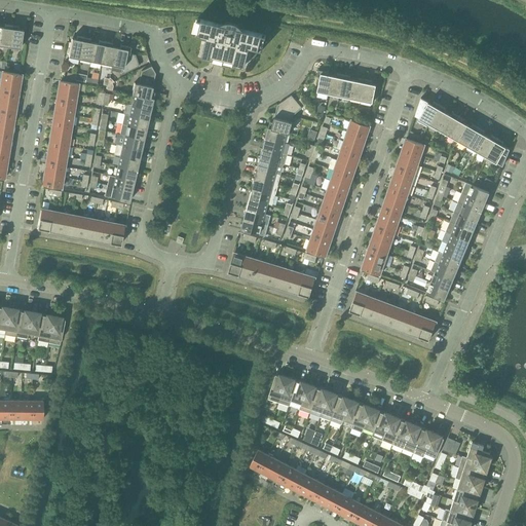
[(197,19),(194,33),(207,37),(202,53),(217,57),(215,61),(217,59),(224,61),(224,59),(246,64),(250,47),(262,50),(266,35),(238,29),(239,25),(226,22),(225,26),(197,19)]
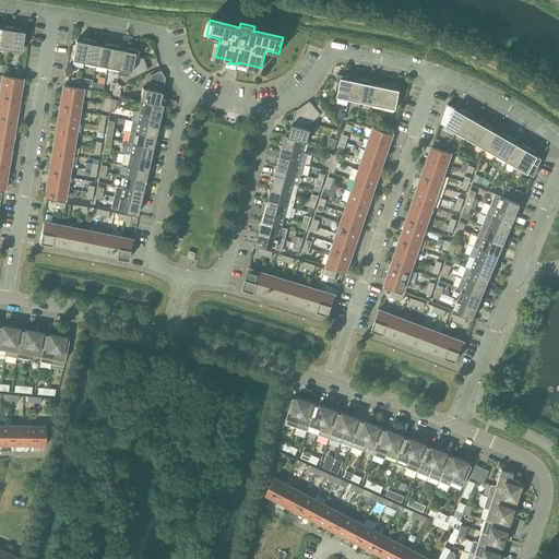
[(0,28),(0,48),(9,49),(12,26),(4,25),(4,28),(0,28)]
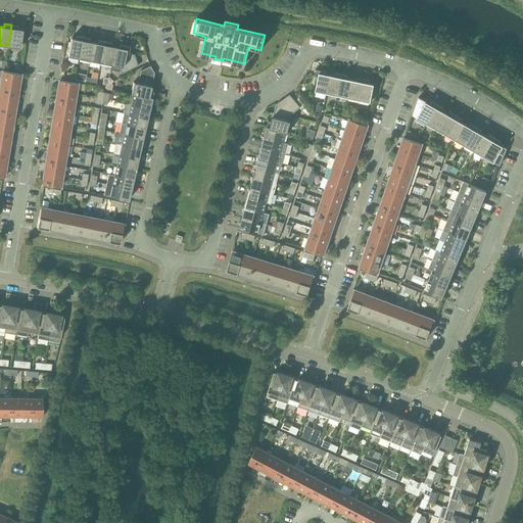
[(11,25),(8,46),(20,48),(22,30),(18,29),(18,26),(11,25)]
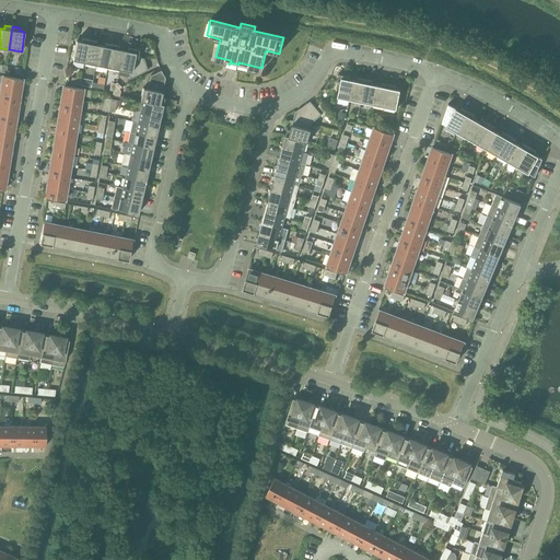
[(84,62),(89,39),(82,38),(81,42),(77,41),(72,60),(84,62)]
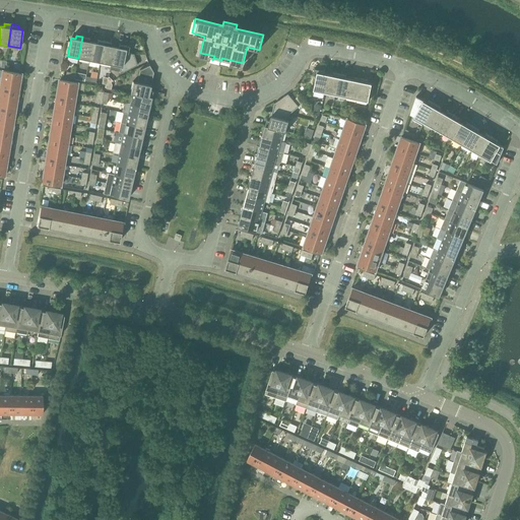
[(89,60),(92,42),(88,41),(89,39),(82,37),(78,58),(89,60)]
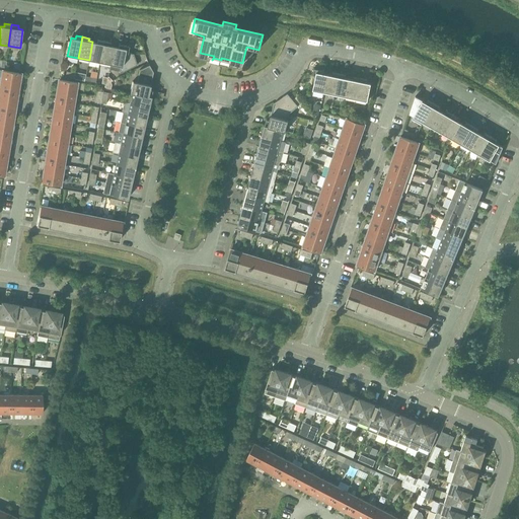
[(99,62),(104,42),(97,40),(96,43),(92,42),(89,60),(99,62)]
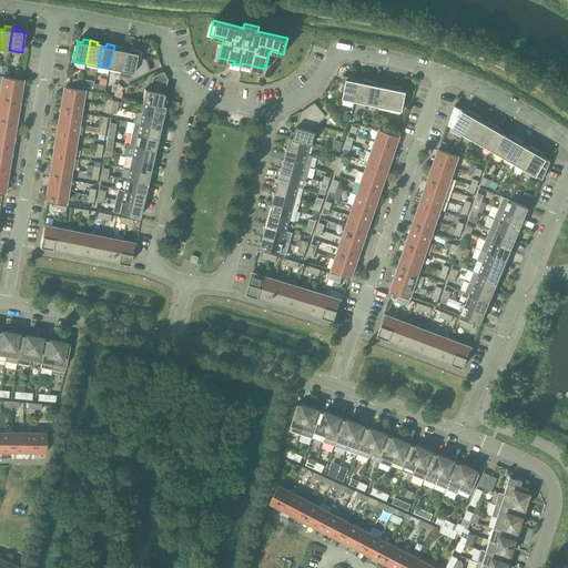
[(121,70),(125,51),(121,50),(121,47),(114,46),(109,68),(121,70)]
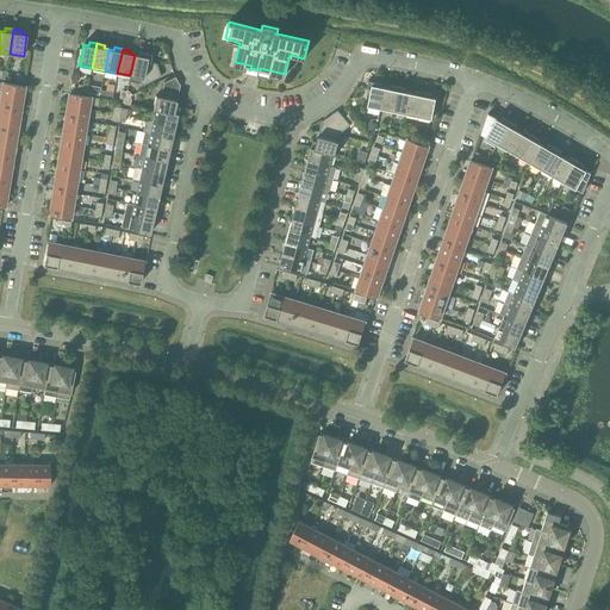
[(150,62),(151,55),(139,51),(138,55),(135,55),(130,75),(142,78),(139,85),(143,86),(161,76),(156,63),(150,62)]
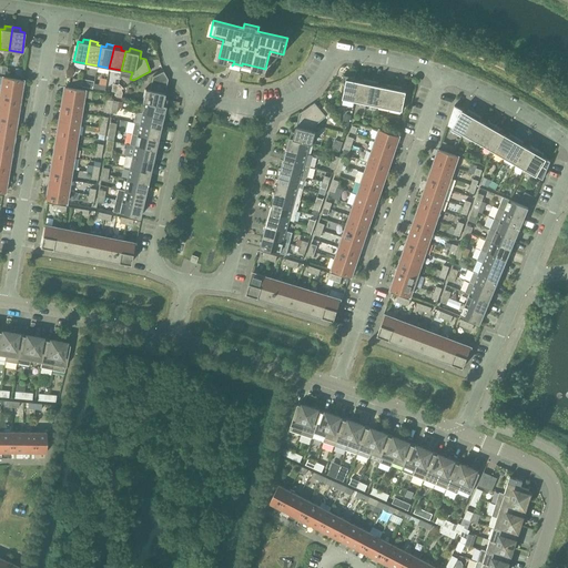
[(149,90),(164,93),(168,79),(165,74),(163,71),(152,77),(149,90)]
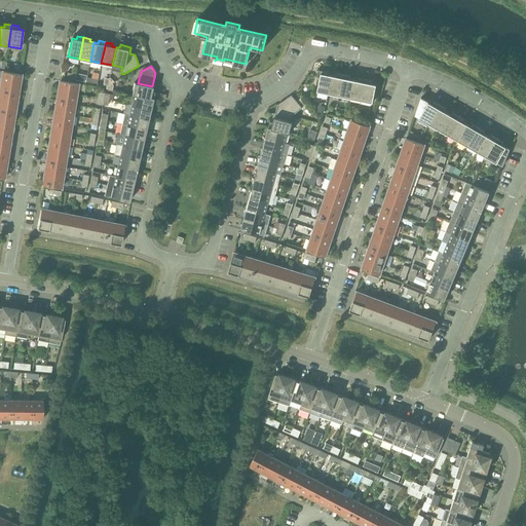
[(316,82),(318,83),(317,91),(329,94),(332,75),(328,74),(329,72),(318,69),(316,82)]
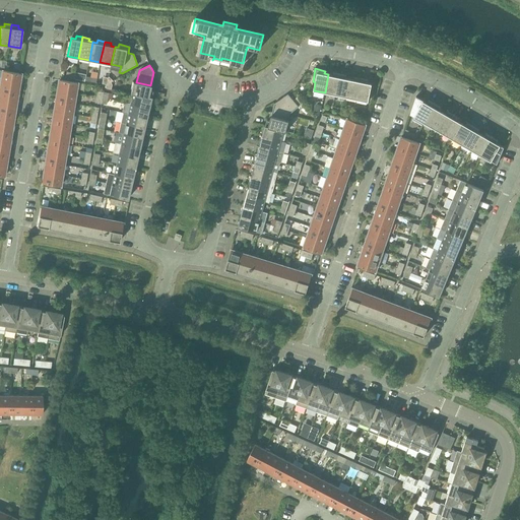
[(0,80),(19,84),(20,78),(18,78),(19,73),(2,70),(0,80)]
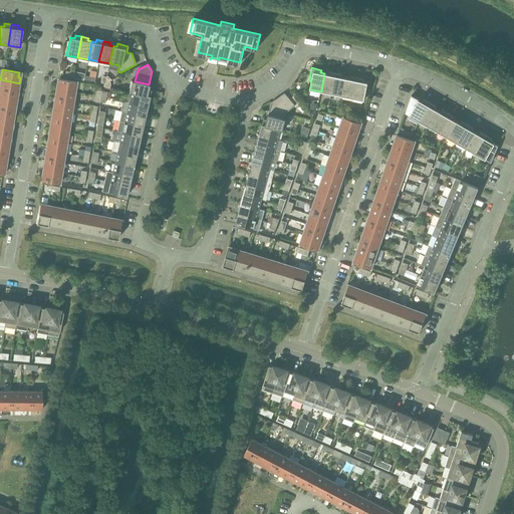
[(324,73),(321,91),(331,93),(336,73),(329,71),(328,74),(324,73)]
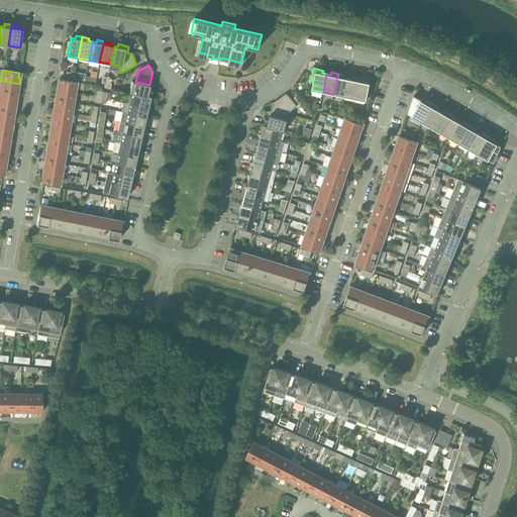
[(338,74),(333,94),(344,96),(347,79),(344,78),(344,75),(338,74)]
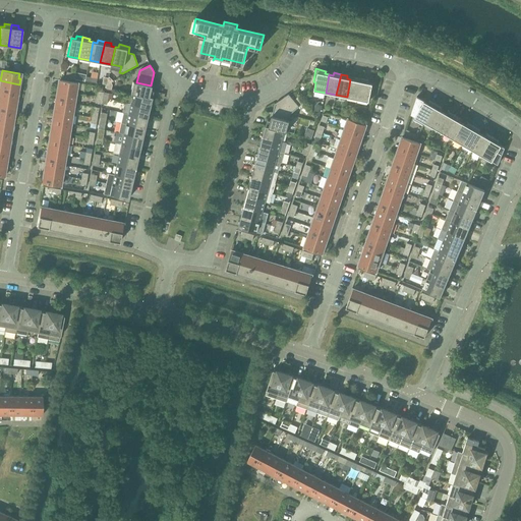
[(350,79),(347,97),(357,100),(362,78),(355,76),(354,79),(350,79)]
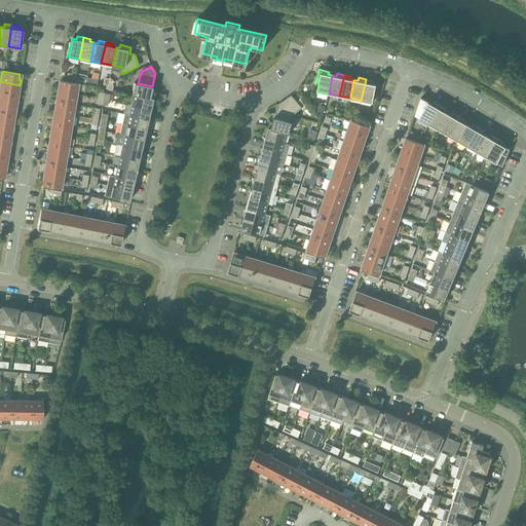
[(376,84),(372,83),(372,80),(366,79),(361,101),(373,103),(376,84)]
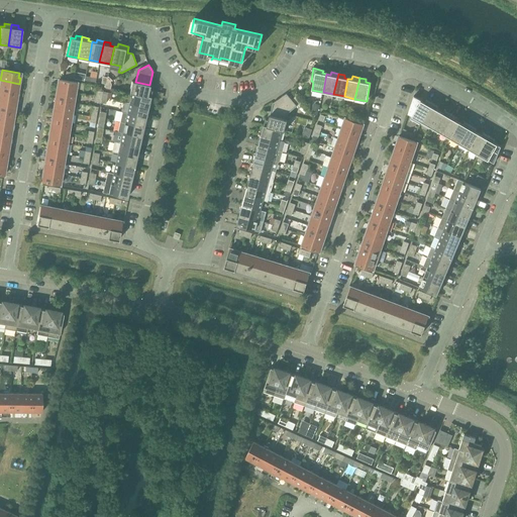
[(19,84),(0,80),(0,91),(16,94),(17,89),(18,90),(19,84)]
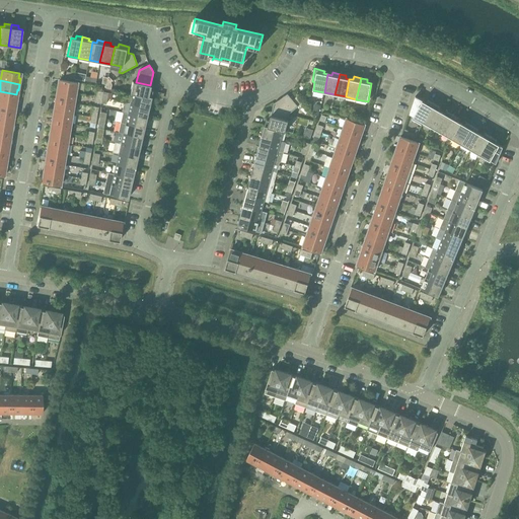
[(56,90),(75,93),(77,82),(60,80),(59,85),(57,84),(56,90)]
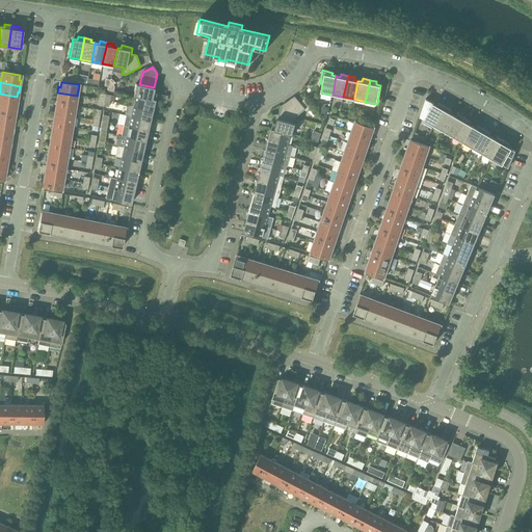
[(154,87),(139,84),(135,83),(133,96),(136,97),(136,96),(154,100),(156,94),(153,92),(154,87)]
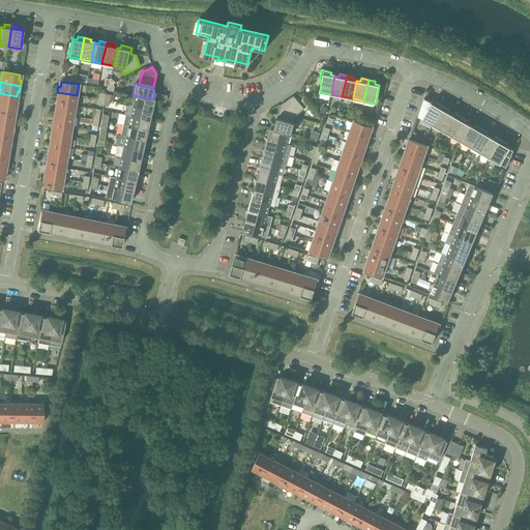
[(57,102),(76,106),(77,95),(57,92),(56,98),(58,98),(57,102)]
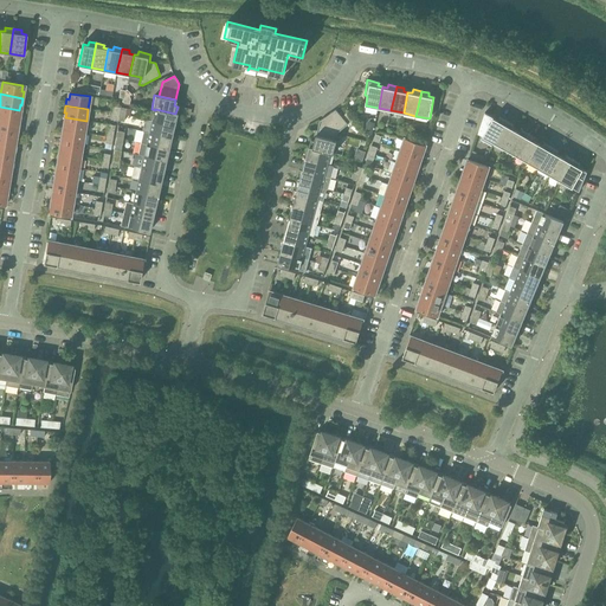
[(0,118),(19,122),(20,115),(18,115),(19,110),(0,107),(0,118)]
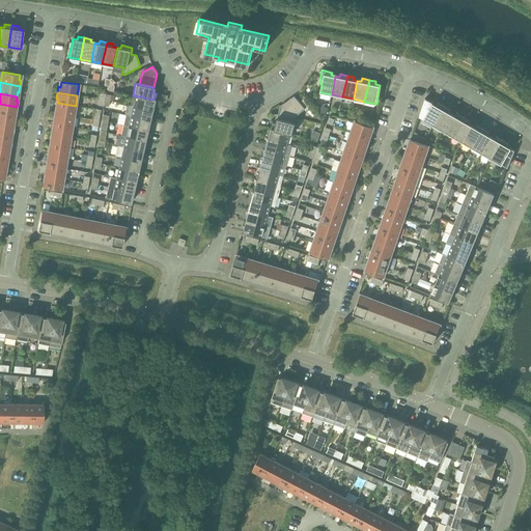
[(136,95),(136,96),(133,106),(151,110),(154,100),(136,95)]
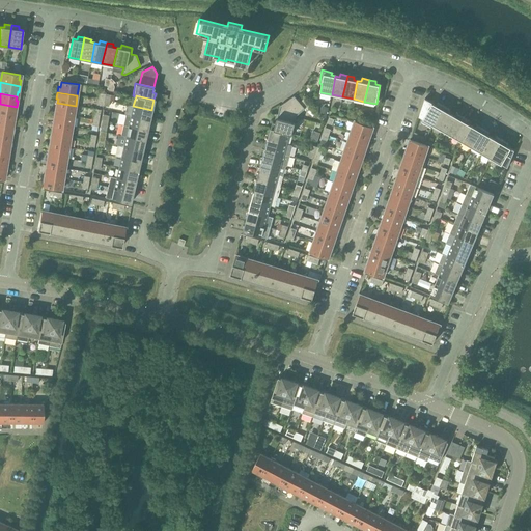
[(294,123),(296,117),(305,109),(295,95),(280,106),(276,122),(273,122),(271,129),(289,134),(289,135),(291,135),(295,123),(294,123)]
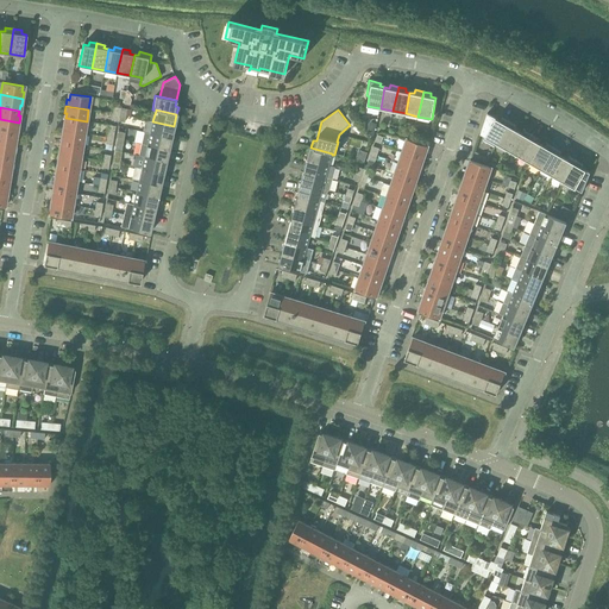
[(482,131),(487,133),(485,137),(497,143),(509,121),(502,118),(501,120),(488,113),(482,131)]
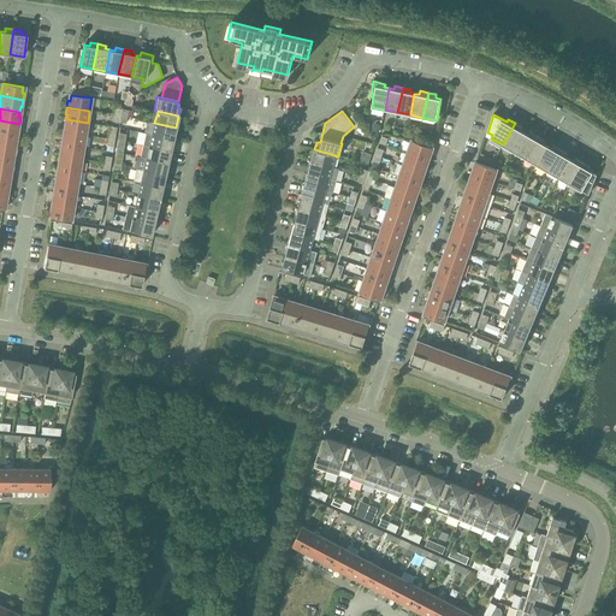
[(88,123),(66,119),(66,125),(64,124),(63,131),(86,135),(88,123)]
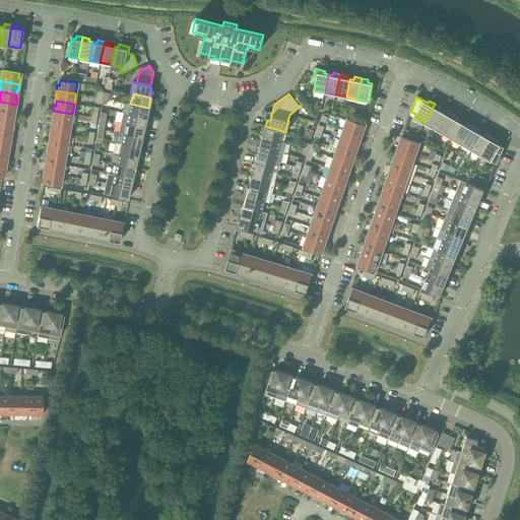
[(16,105),(0,102),(0,112),(13,115),(13,110),(15,111),(16,105)]
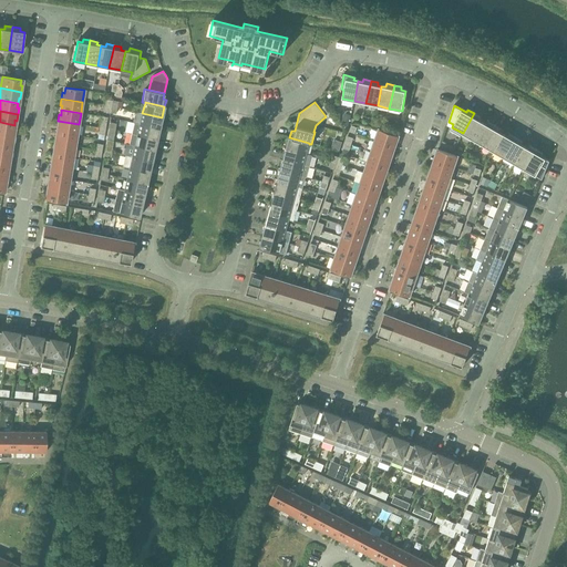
[(351,113),(344,111),(341,120),(348,123),(351,113)]
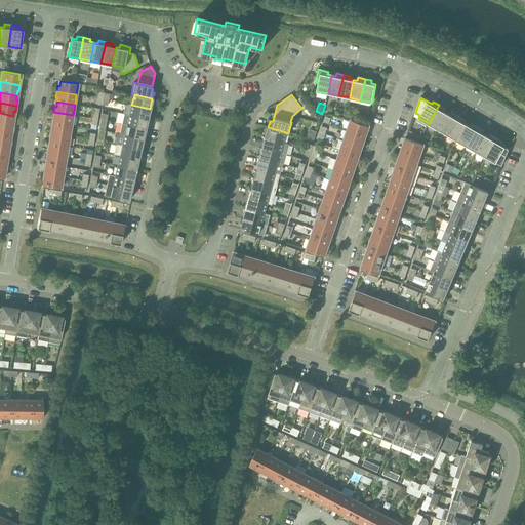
[(123,114),(129,115),(148,119),(150,109),(131,105),(125,104),(123,114)]
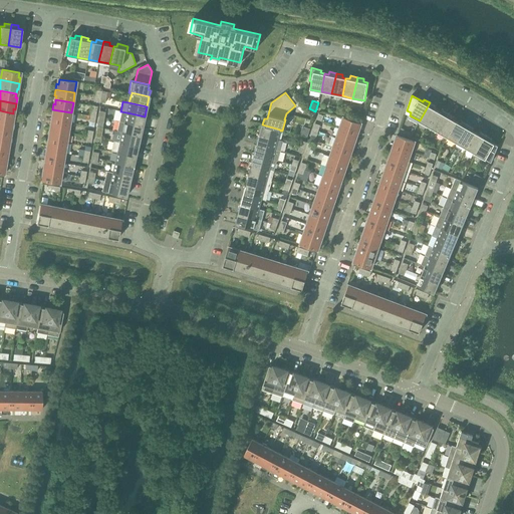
[(429,126),(438,110),(435,108),(436,106),(430,102),(420,120),(429,126)]
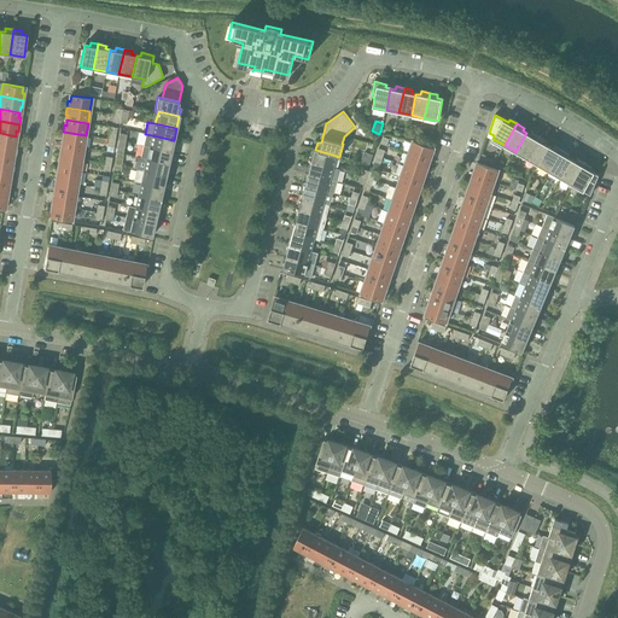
[(63,144),(83,147),(86,135),(63,132),(62,139),(64,139),(63,144)]
